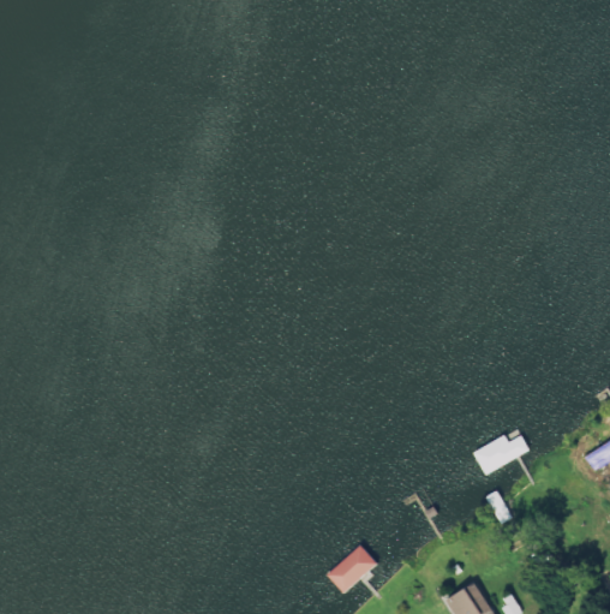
[(528,453),(521,435),(507,442),(504,436),(472,451),(483,474),(528,453)]
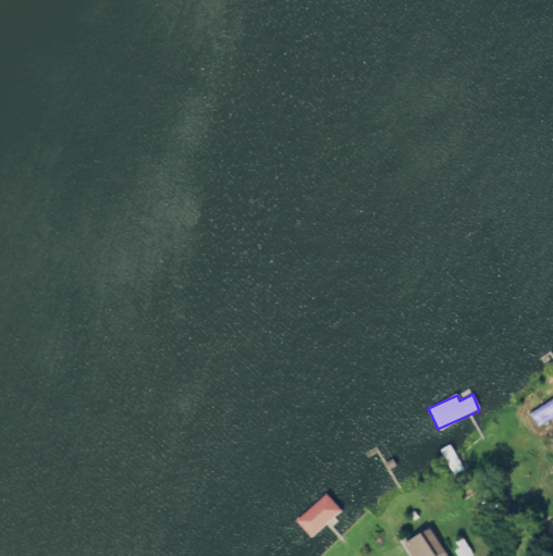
[(552,399),(528,411),(535,425),(552,417),(552,399)]
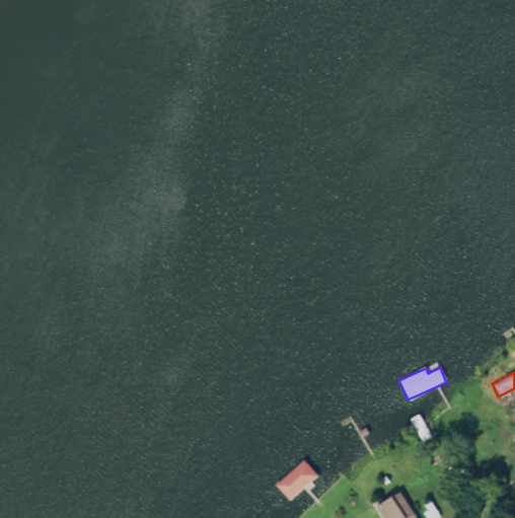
[(276,486),(290,501),(317,475),(303,459),(276,486)]
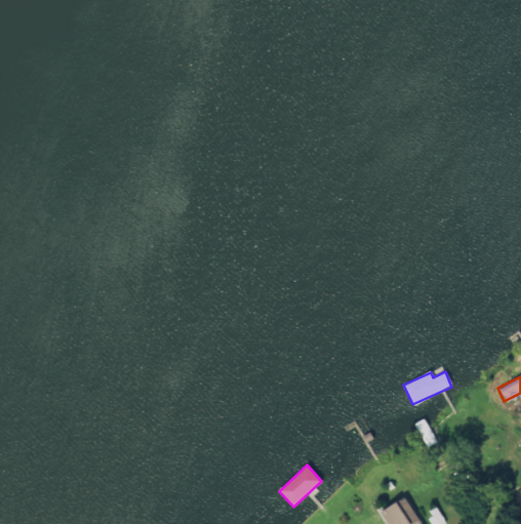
[(421,523),(407,497),(382,511),(389,523),(421,523)]
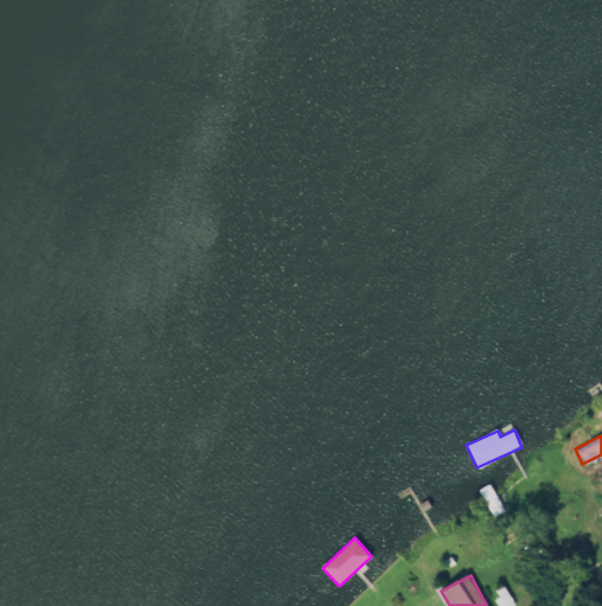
[(493,592),(498,605),(513,605),(506,587),(493,592)]
